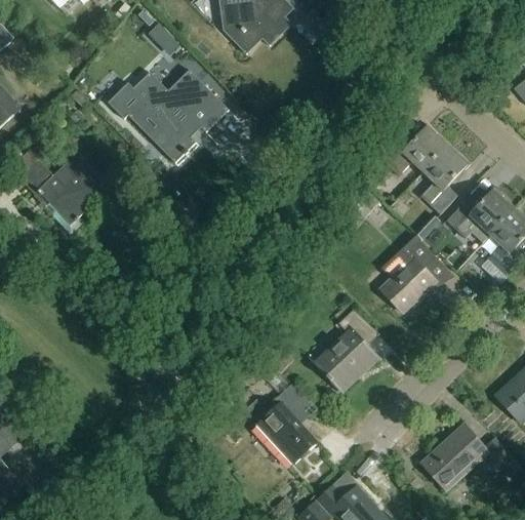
[(126,0),(116,12),(122,18),(132,6),(126,0)]
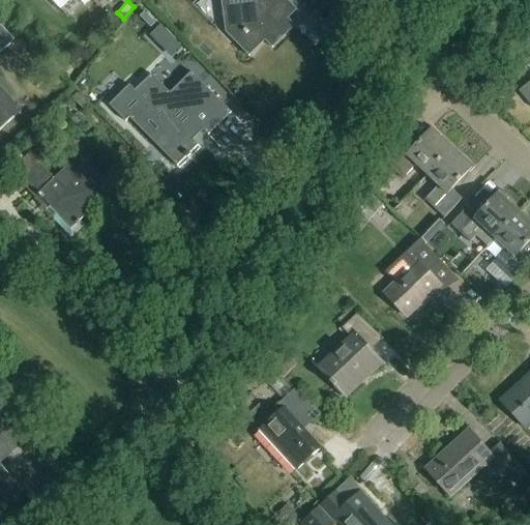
[(217,0),(225,29),(248,53),(265,36),(271,44),(294,22),(288,15),(296,6),(289,0),(217,0)]
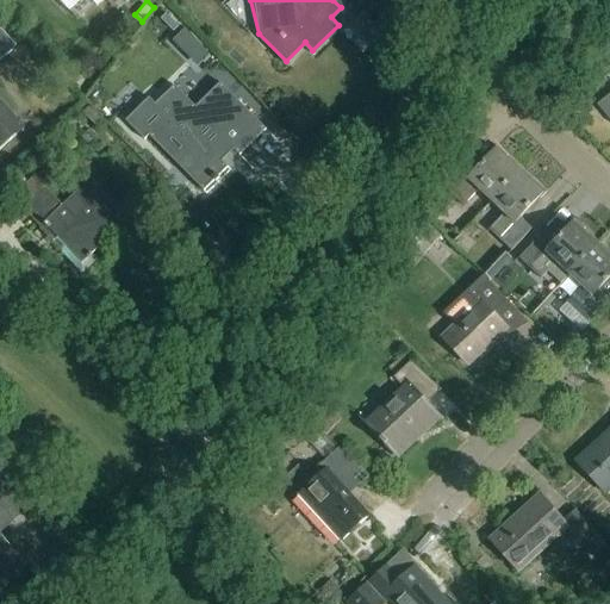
[(0,144),(24,123),(0,95),(0,55),(16,42),(0,24),(0,144)]
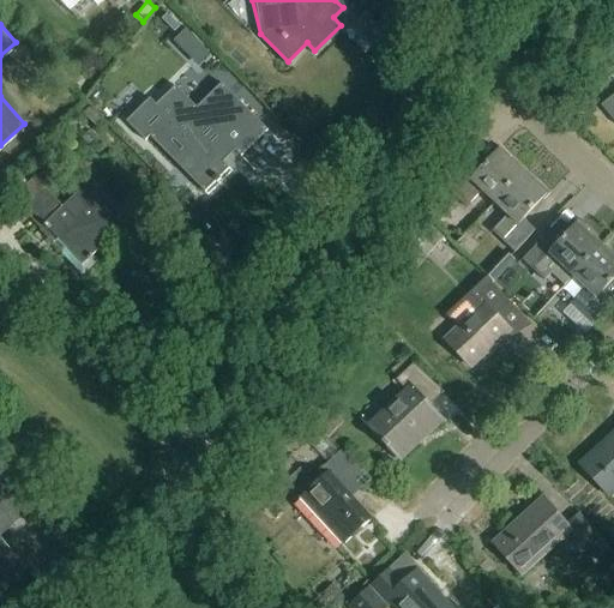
[(151,95),(126,119),(144,138),(149,133),(204,188),(269,128),(226,83),(198,108),(174,84),(156,101),(151,95)]
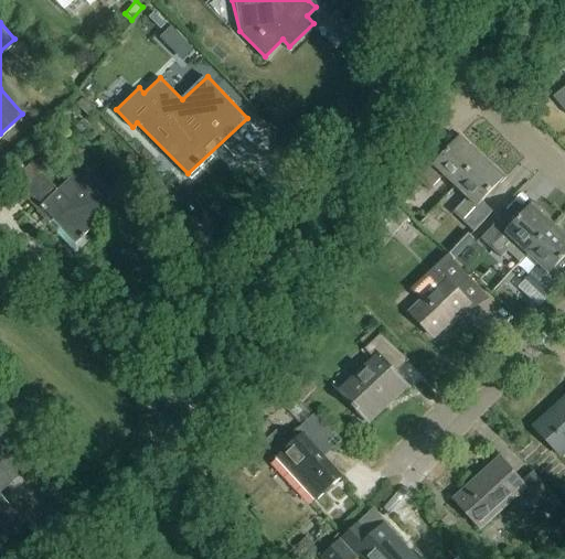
[(564,85),(554,94),(564,107),(564,85)]
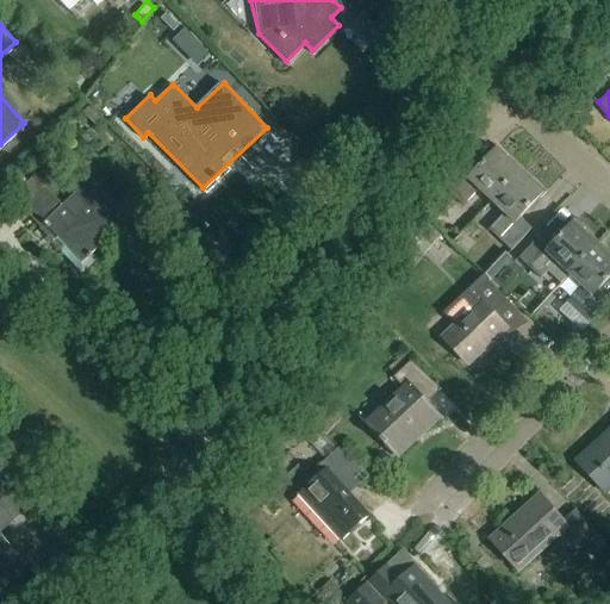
[(434,174),(441,182),(464,203),(479,186),(491,198),(522,164),(499,142),(493,149),(495,150),(474,172),(464,161),(471,154),(459,142),(446,155),(434,174)]
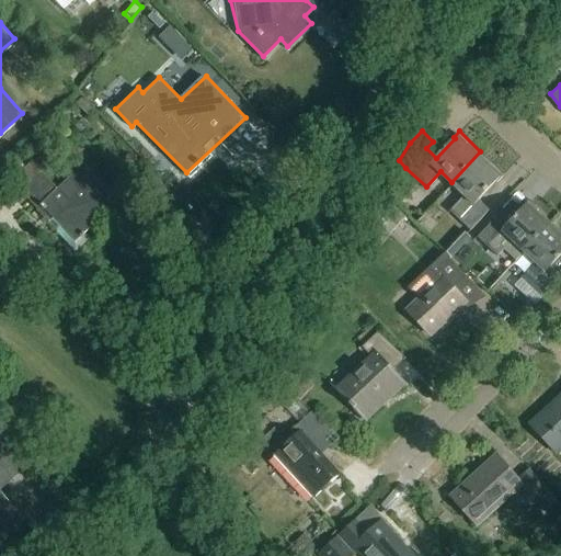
[(480,151),(451,182),(464,193),(449,208),(470,228),(490,207),(478,196),(495,178),(496,179),(503,173),(480,151)]
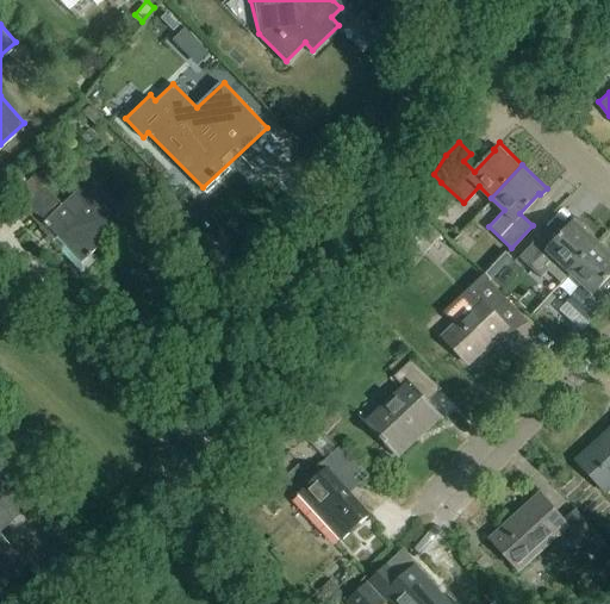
[(7,184),(14,192),(12,194),(41,224),(43,222),(47,225),(49,223),(82,259),(99,243),(92,235),(122,207),(92,175),(62,203),(35,173),(26,180),(19,172),(7,184)]
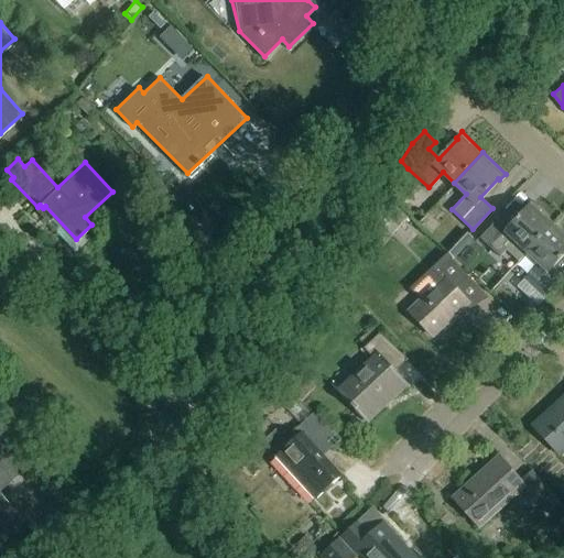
[(373,212),(377,216),(392,231),(409,215),(390,196),(373,212)]
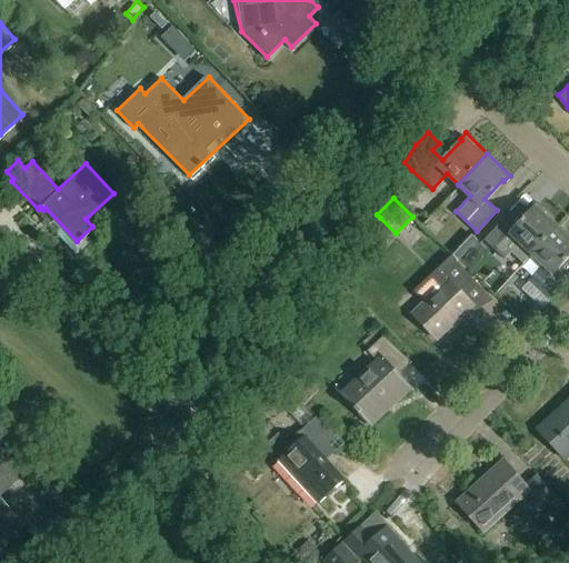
[(518,241),(530,253),(560,222),(537,201),(531,207),(532,208),(513,228),(503,218),(483,238),(503,257),(518,241)]
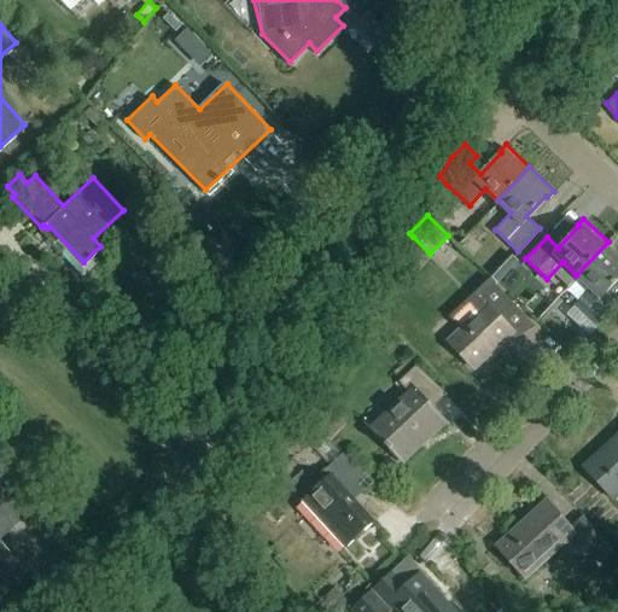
[(617,250),(608,242),(576,275),(589,287),(573,303),(596,325),(617,303),(605,291),(617,277),(617,250)]
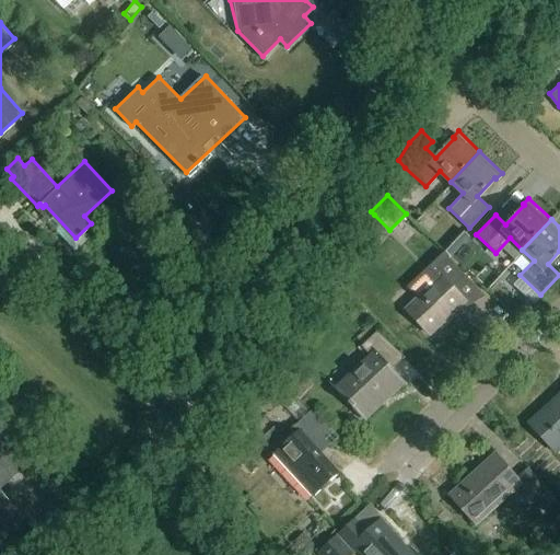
[(465,274),(444,252),(444,251),(409,284),(419,295),(407,307),(432,333),(466,301),(452,286),(465,274)]
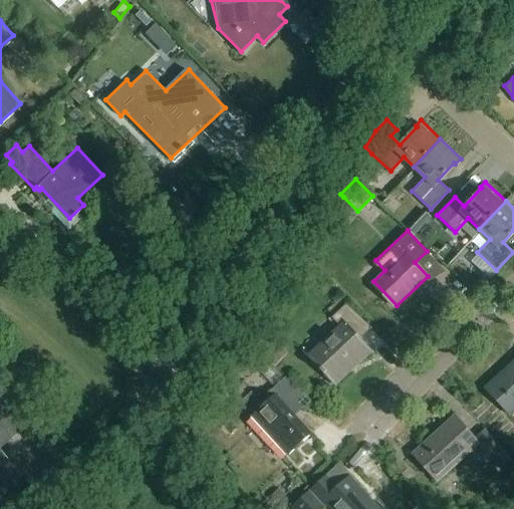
[(328,306),(334,313),(331,316),(339,325),(307,354),(335,386),(373,350),(360,336),(370,327),(340,295),(328,306)]
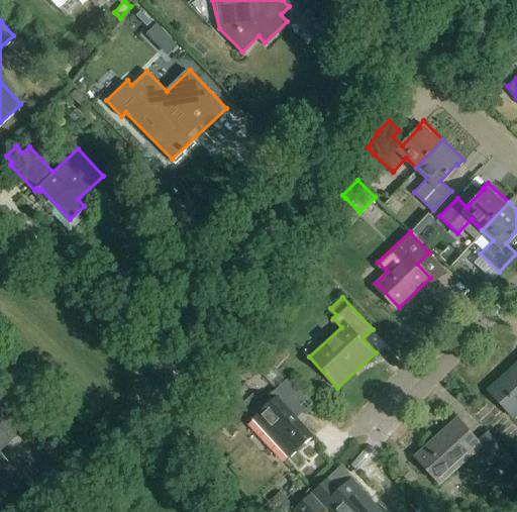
[(289,350),(273,335),(260,349),(276,365),(289,350)]
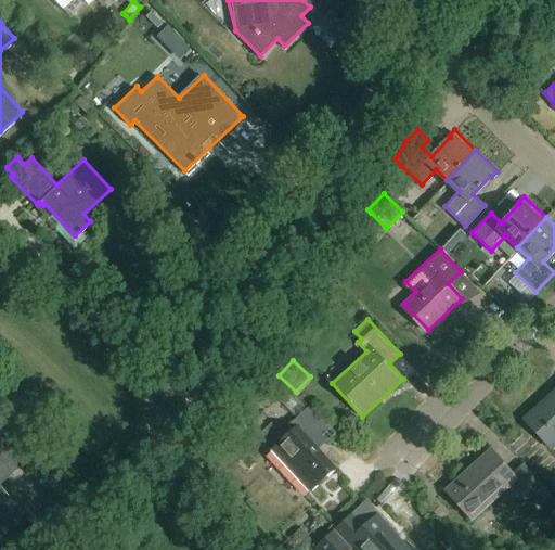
[(554,387),(523,417),(550,447),(554,440),(554,387)]
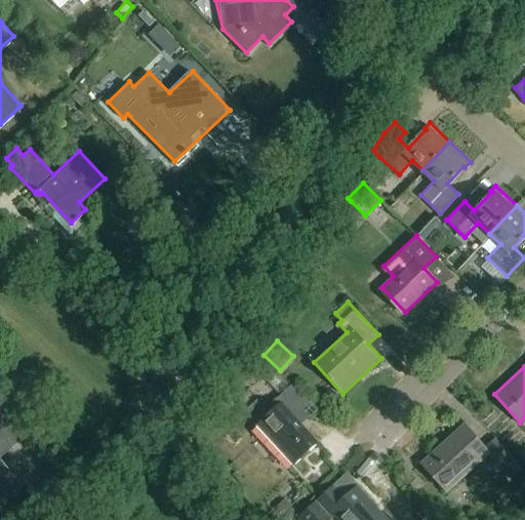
[(292,384),(275,399),(264,409),(268,413),(256,425),(292,465),(316,442),(292,416),(311,400),(292,384)]
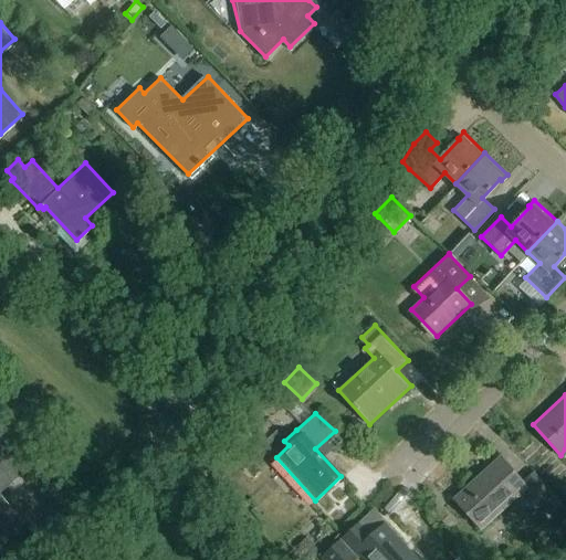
[(0,441),(0,496),(2,494),(0,492),(0,479),(19,463),(0,441)]
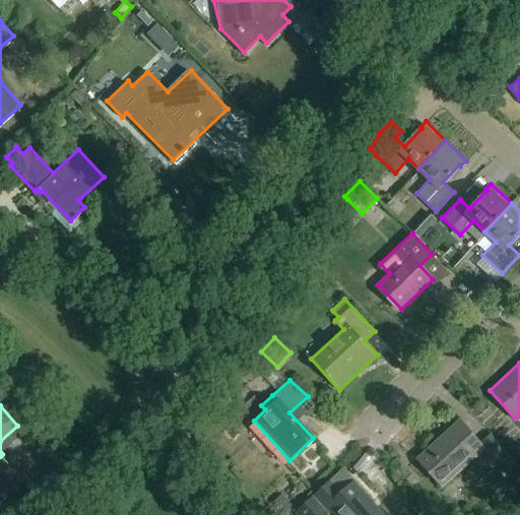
[(482,476),(508,453),(490,433),(479,442),(459,420),(416,457),(441,485),(468,461),(482,476)]
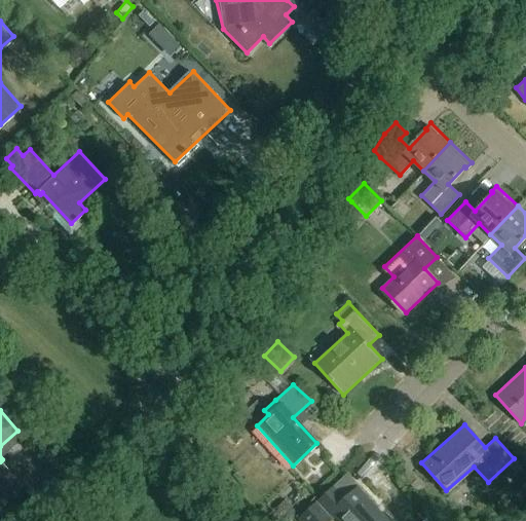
[(515,459),(509,464),(517,474),(523,468),(515,459)]
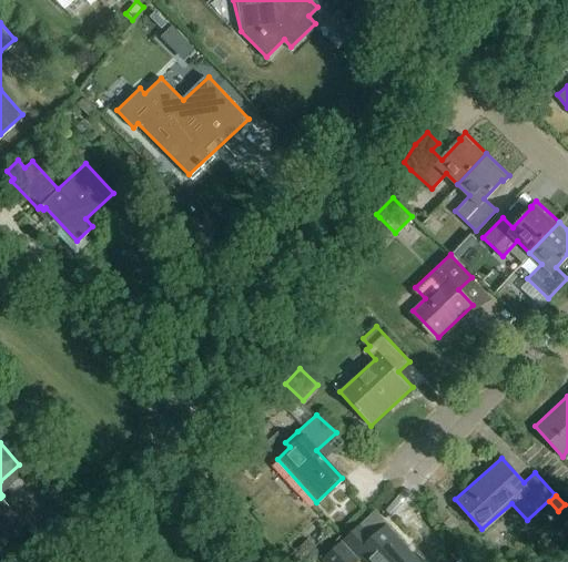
[(368,561),(419,561),(386,525),(373,538),(361,524),(324,559),(326,561),(353,561),(362,554),(368,561)]
